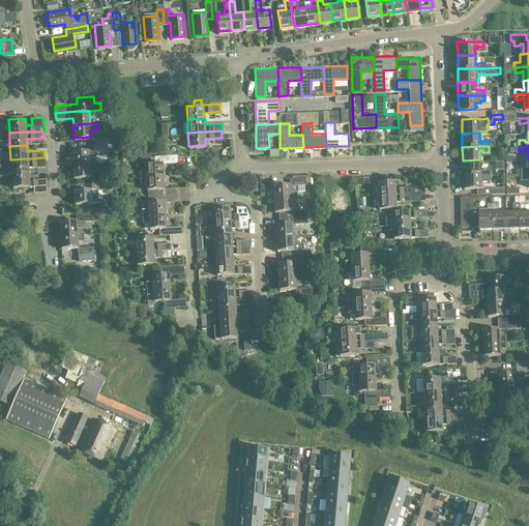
[(89,155),(88,149),(71,150),(72,164),(95,163),(95,155),(89,155)]
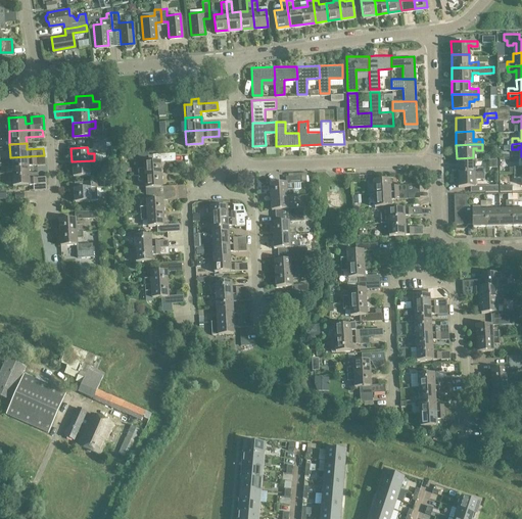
[(153,159),(143,159),(143,167),(137,167),(137,174),(160,172),(159,158),(174,158),(174,152),(152,153),(153,159)]
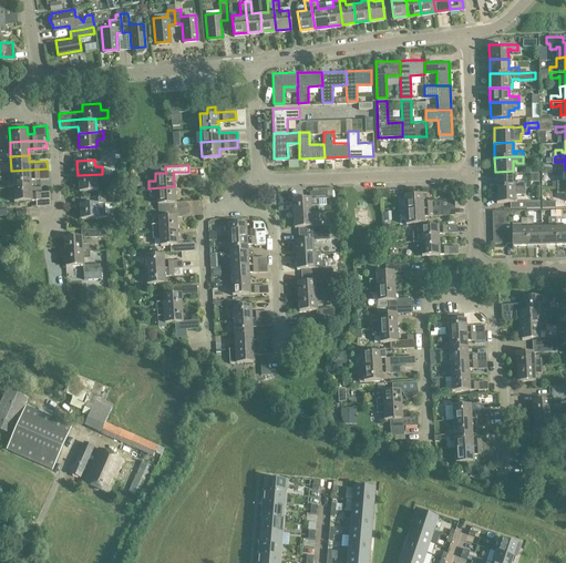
[(11,171),(12,185),(30,184),(30,177),(48,176),(48,169),(11,171)]
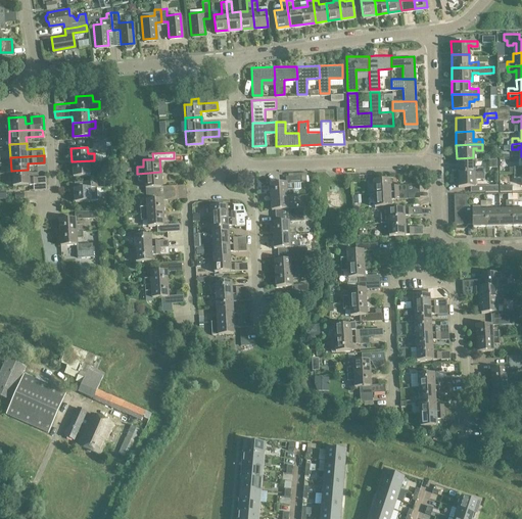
[(513,171),(521,170),(521,156),(521,167),(519,167),(519,164),(512,164),(513,171)]
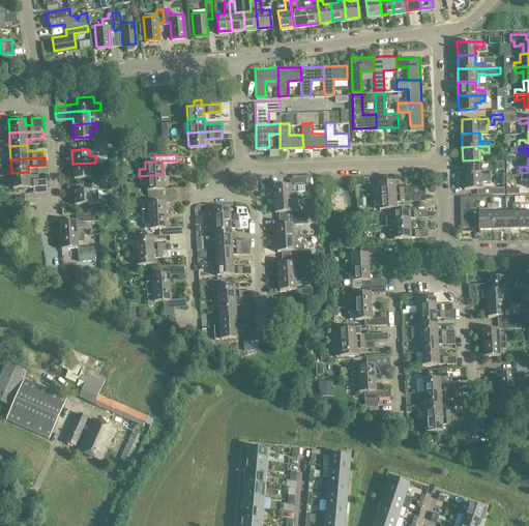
[(463,174),(480,173),(489,173),(489,168),(482,168),(482,170),(480,170),(479,159),(463,161),(463,174)]
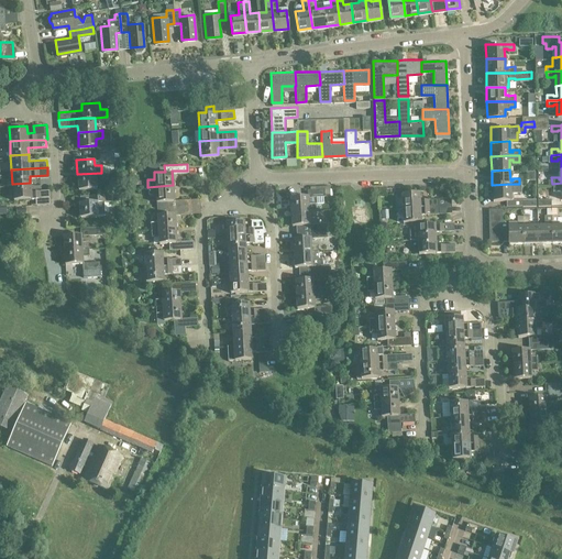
[(102,179),(101,173),(77,174),(78,188),(96,187),(96,179),(102,179)]
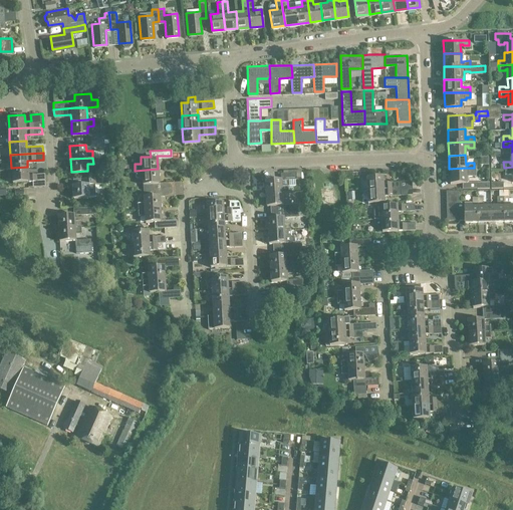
[(27,173),(27,167),(11,168),(12,181),(44,179),(44,172),(27,173)]
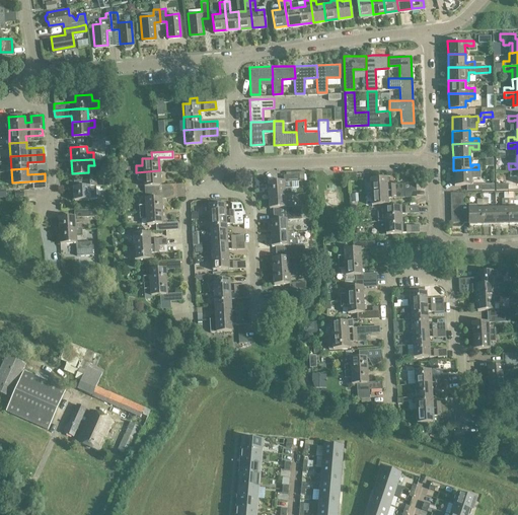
[(517,168),(509,169),(509,174),(515,174),(515,172),(517,172),(517,177),(517,168)]
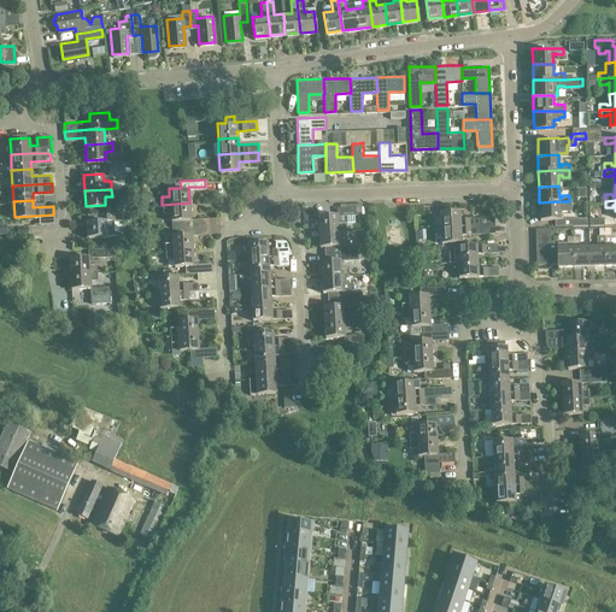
[(569,201),(559,201),(539,202),(539,218),(559,218),(559,209),(562,209),(570,209),(569,201)]
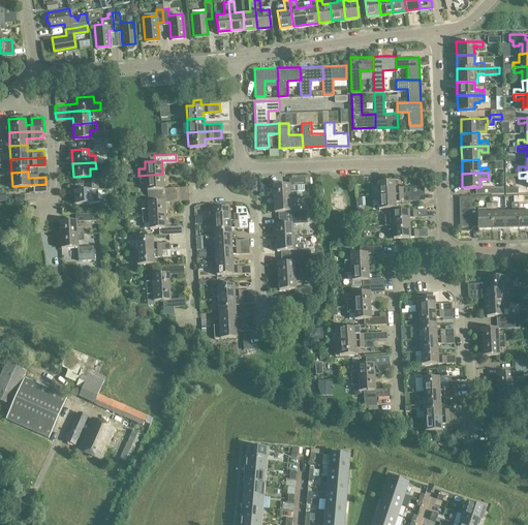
[(146,182),(146,188),(147,194),(156,193),(178,192),(178,186),(163,187),(162,174),(138,176),(140,182),(146,182)]
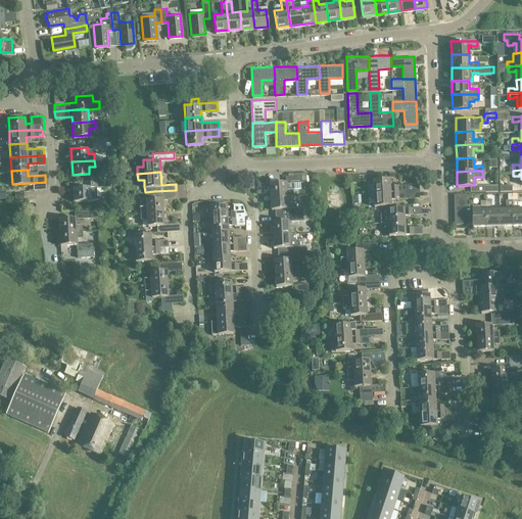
[(373,192),(389,191),(406,190),(406,183),(389,184),(389,178),(372,179),(373,192)]
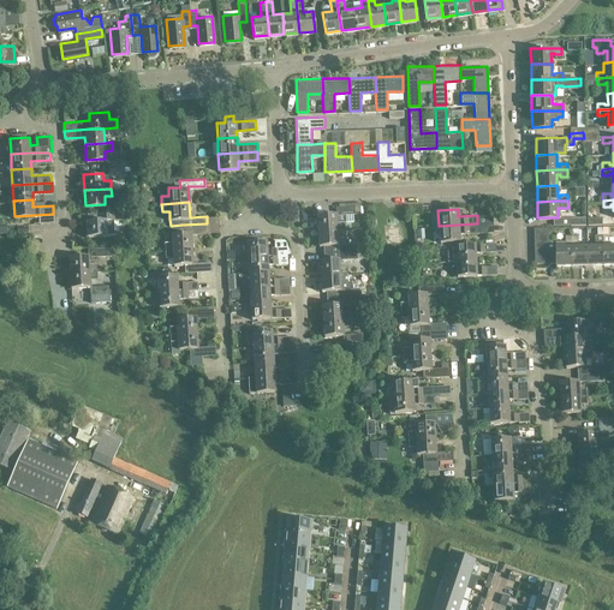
[(335,213),(316,214),(317,229),(344,228),(344,220),(337,221),(335,213)]
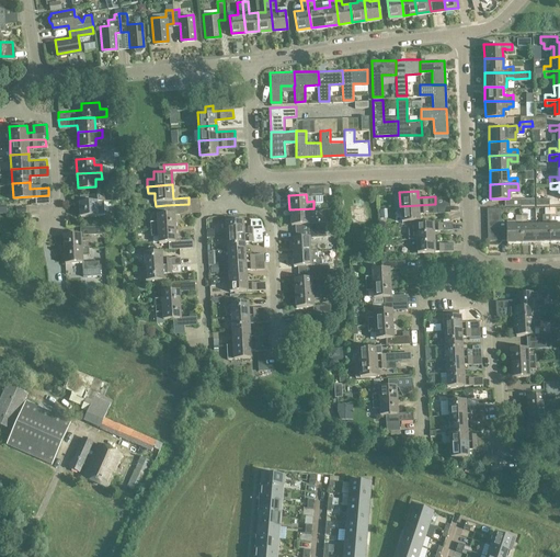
[(79,200),(79,214),(104,213),(103,206),(103,200),(89,200),(79,200)]
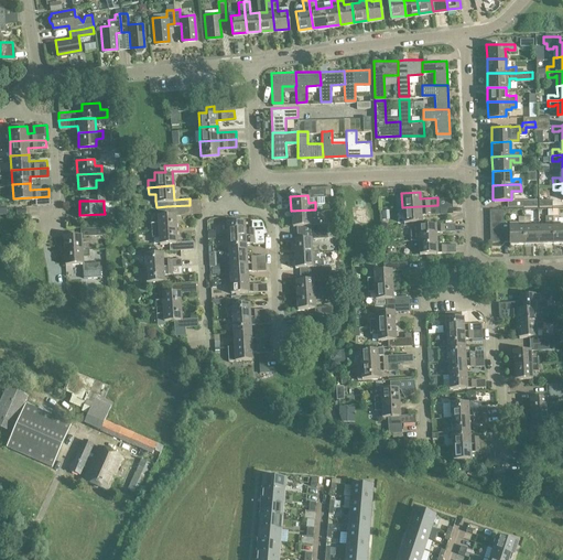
[(157,221),(150,222),(150,228),(175,227),(174,213),(190,212),(190,205),(166,206),(157,207),(157,214),(157,221)]
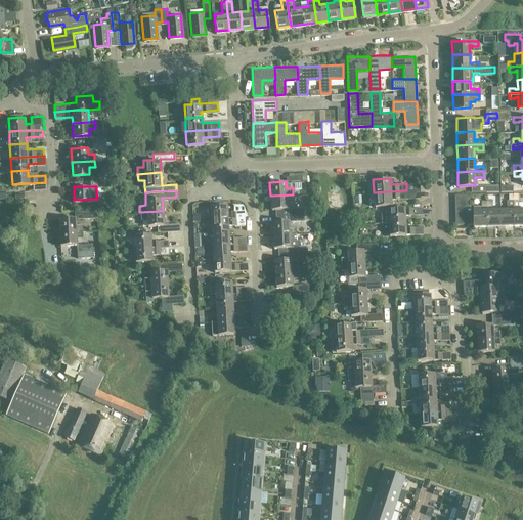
[(406,190),(390,191),(374,192),(375,206),(391,205),(391,199),(407,198),(406,190)]
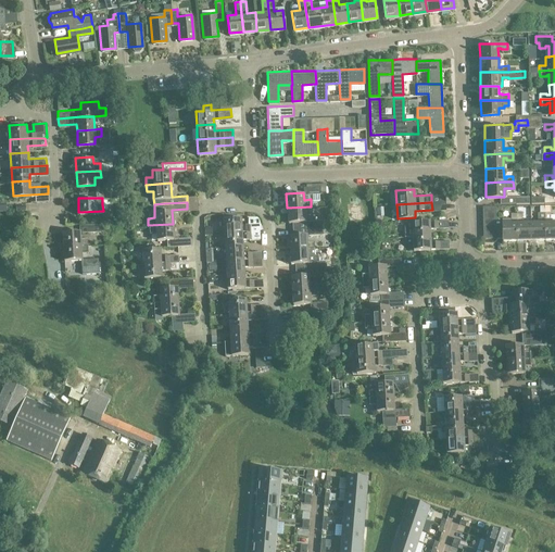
[(312,213),(311,207),(287,208),(288,222),(305,221),(304,213),(312,213)]
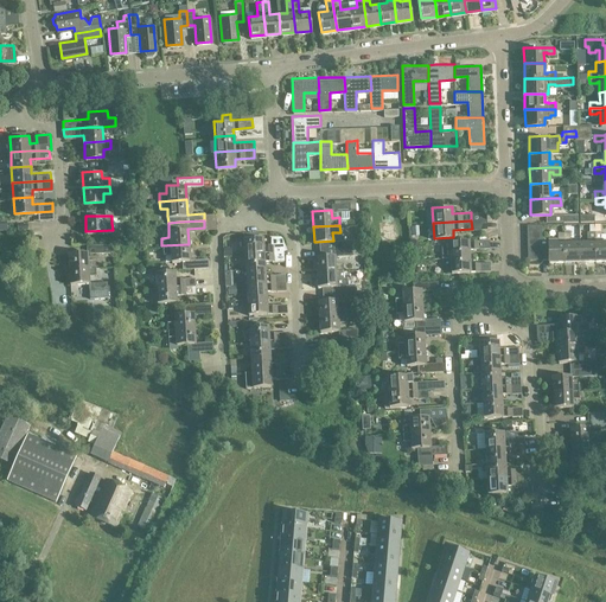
[(579,241),(579,247),(579,261),(594,261),(594,250),(593,230),(587,230),(587,237),(589,237),(589,241),(579,241)]
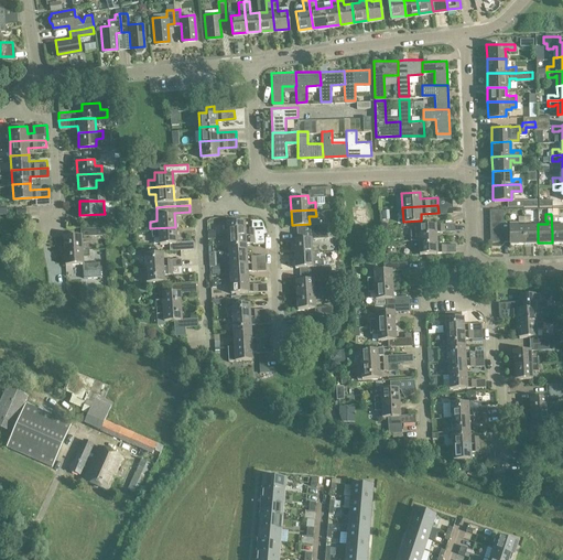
[(551,214),(552,233),(552,243),(562,241),(562,223),(555,224),(555,221),(558,221),(558,214),(551,214)]
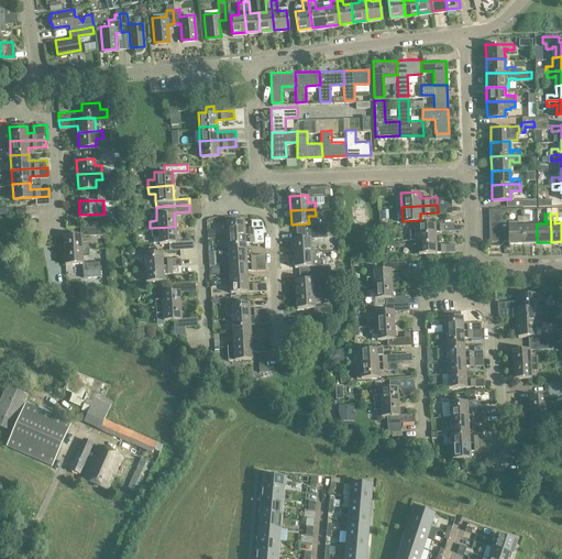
[(502,225),(502,227),(502,233),(502,240),(508,240),(508,243),(522,243),(522,215),(516,215),(516,221),(518,221),(518,225),(502,225)]
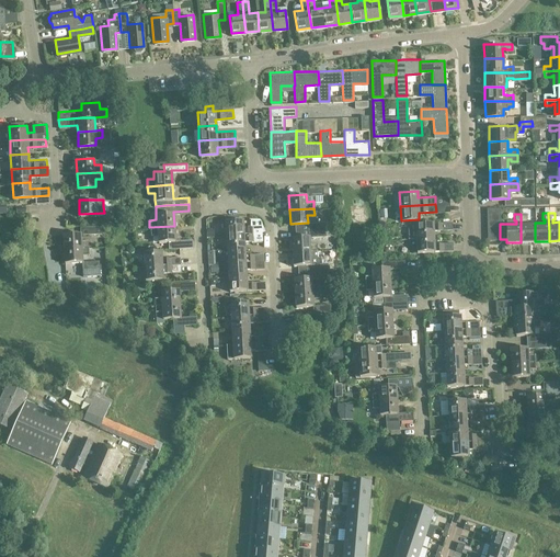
[(521,242),(535,241),(535,228),(535,223),(524,224),(524,220),(526,220),(526,214),(521,214),(521,242)]
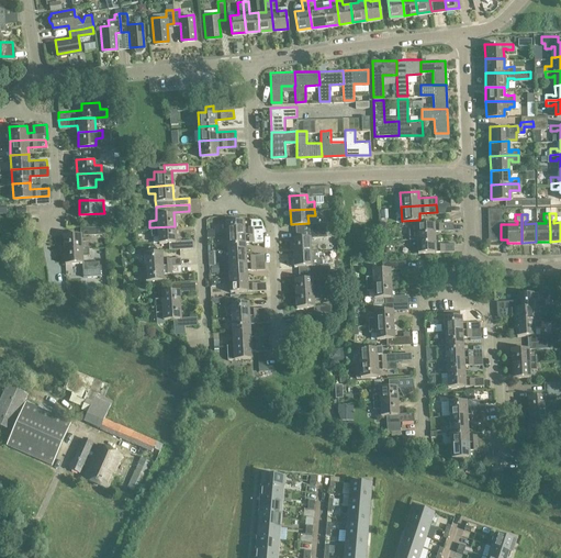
[(226,234),(244,233),(261,232),(261,225),(262,225),(261,220),(259,219),(258,218),(248,218),(250,219),(249,225),(243,225),(243,219),(225,220),(226,234)]
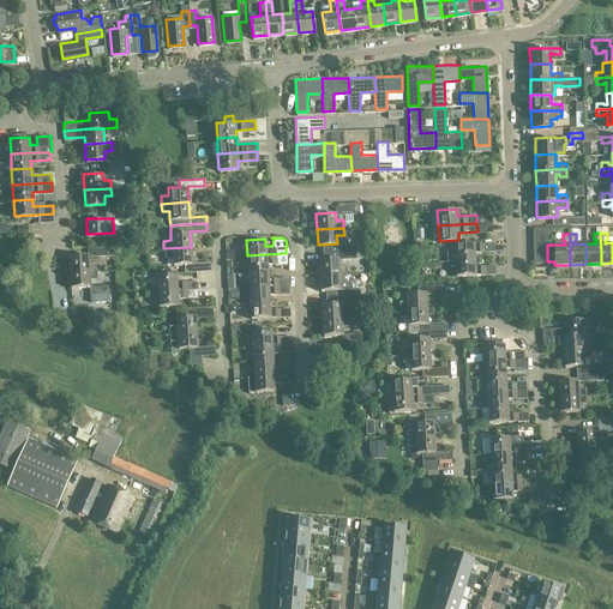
[(454,243),(455,260),(474,259),(474,252),(493,251),(493,242),(454,243)]
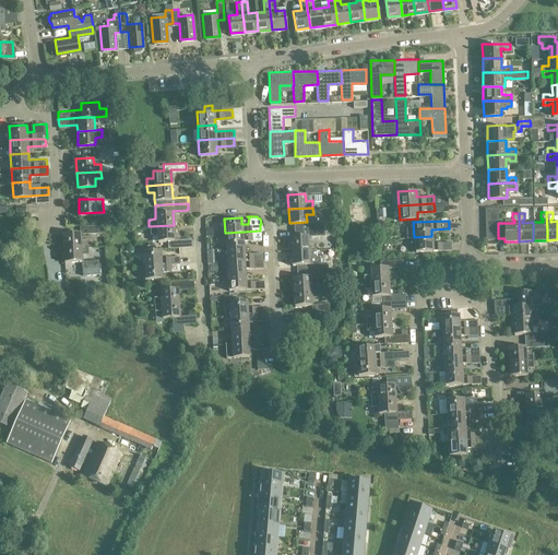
[(149,226),(150,234),(156,233),(157,240),(167,239),(168,246),(190,245),(190,237),(175,238),(174,225),(149,226)]
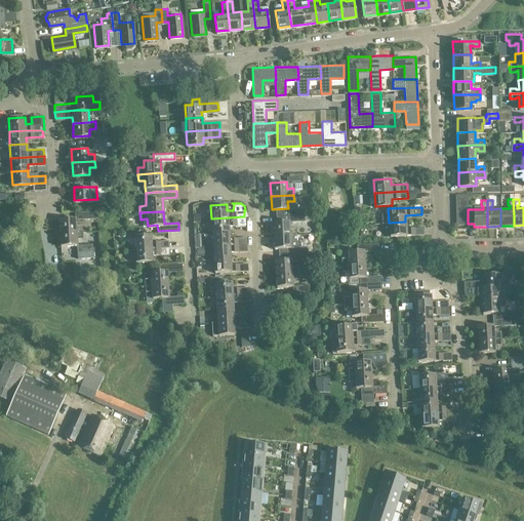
[(244,216),(228,217),(211,218),(211,232),(228,231),(228,225),(245,224),(244,216)]
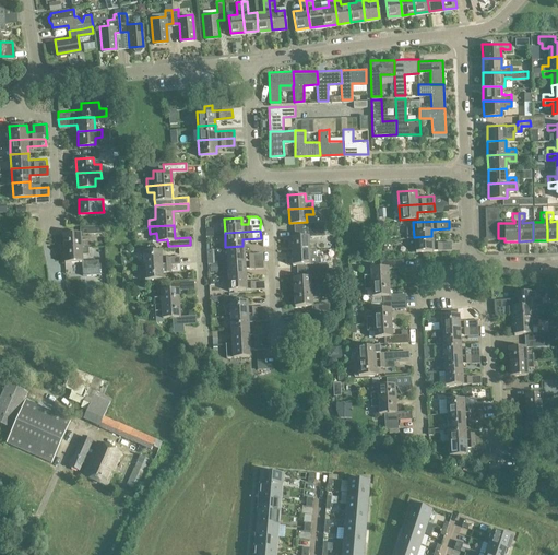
[(62,233),(63,247),(87,245),(87,238),(81,238),(80,232),(62,233)]
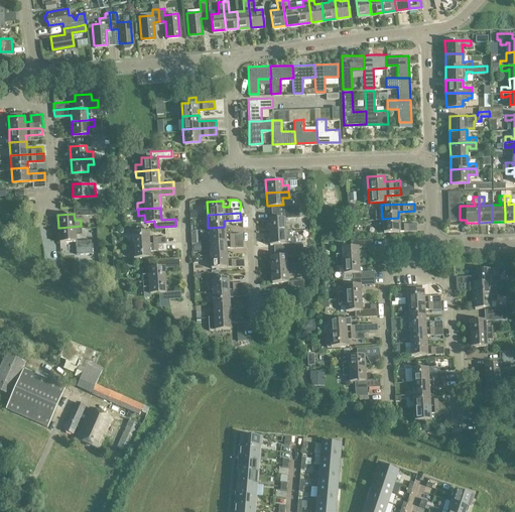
[(268,231),(291,229),(290,223),(284,223),(284,217),(267,218),(268,231)]
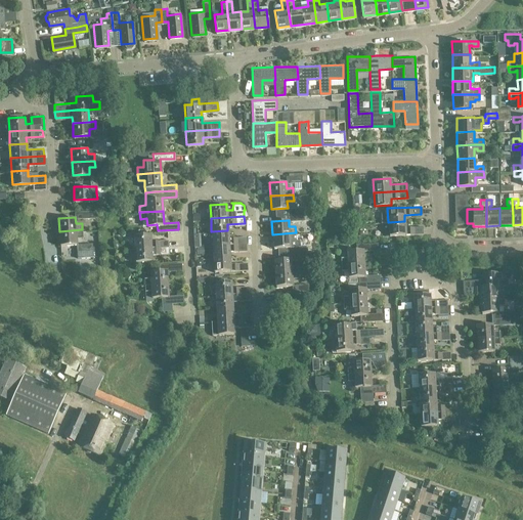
[(388,222),(389,235),(422,233),(422,226),(405,226),(404,221),(388,222)]
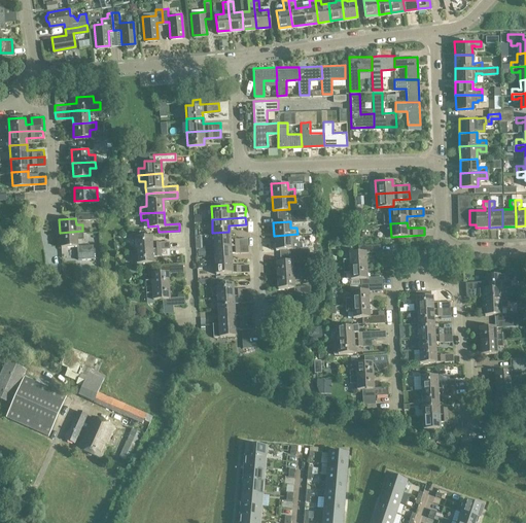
[(56,236),(54,223),(46,224),(48,237),(56,236)]
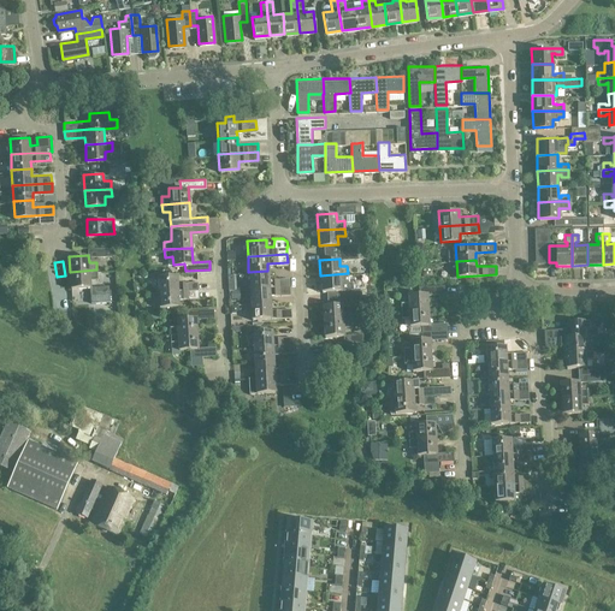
[(90,284),(89,278),(98,278),(96,270),(70,272),(70,286),(89,285),(90,285),(90,284)]
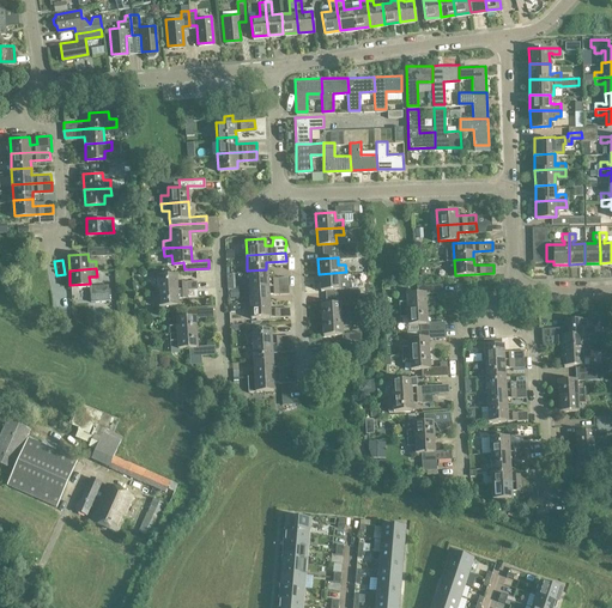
[(248,286),(267,285),(288,284),(286,275),(267,277),(266,269),(247,271),(248,286)]
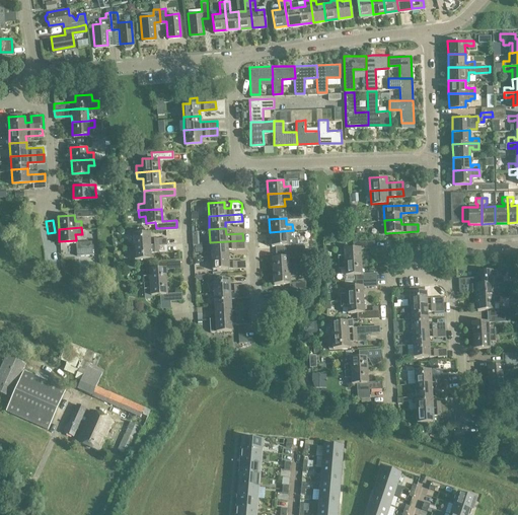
[(293,235),(293,230),(270,232),(271,244),(287,244),(287,237),(293,237),(293,235)]
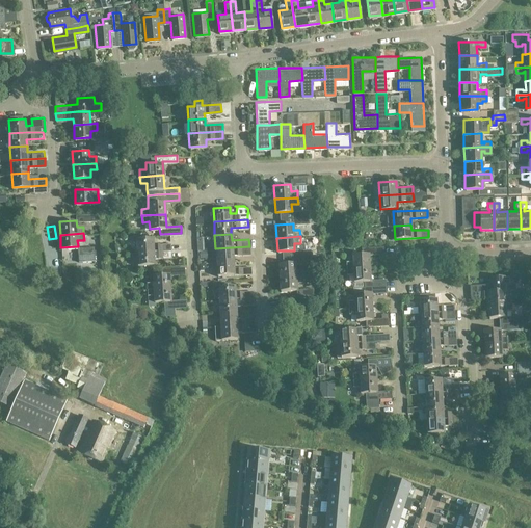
[(153,237),(135,238),(136,251),(170,249),(169,242),(153,243),(153,237)]
